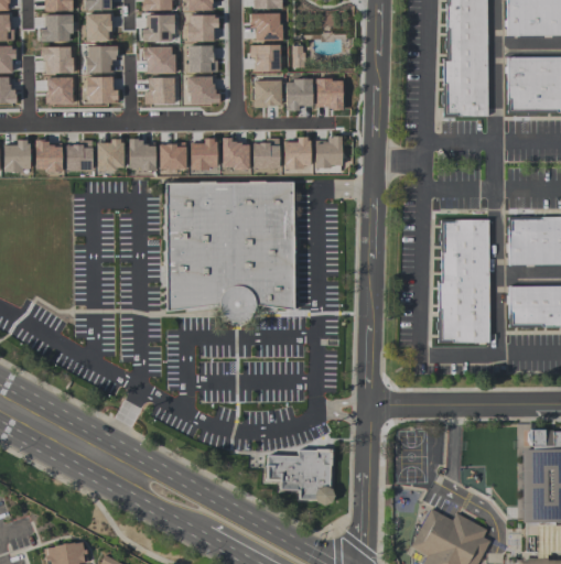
[(0,0),(10,0),(10,2),(8,2),(8,10),(0,10),(0,0)]
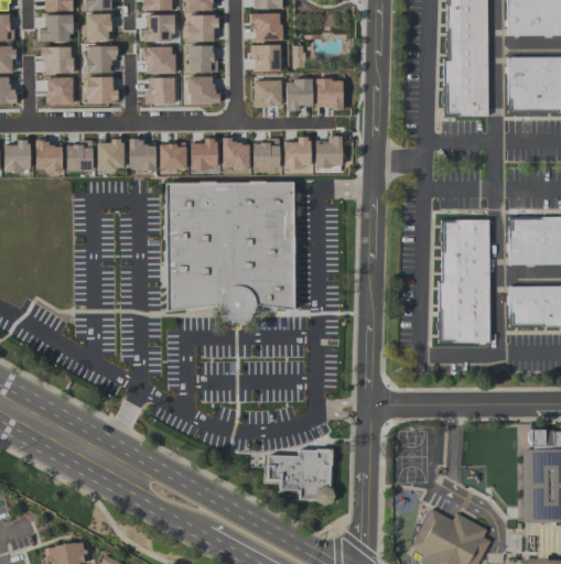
[(73,0),(73,10),(45,10),(45,0),(73,0)]
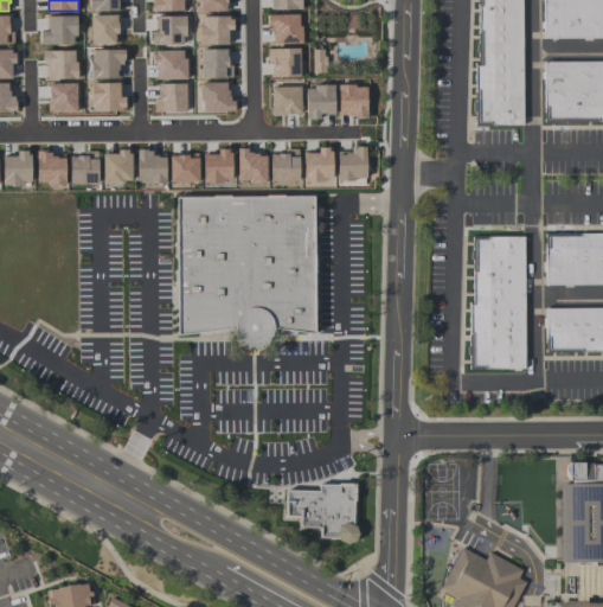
[(120,0),(120,10),(91,11),(91,0),(120,0)]
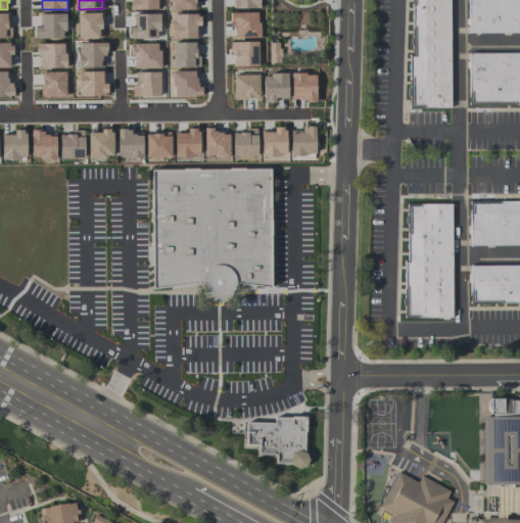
[(159,0),(159,9),(132,9),(132,0),(159,0)]
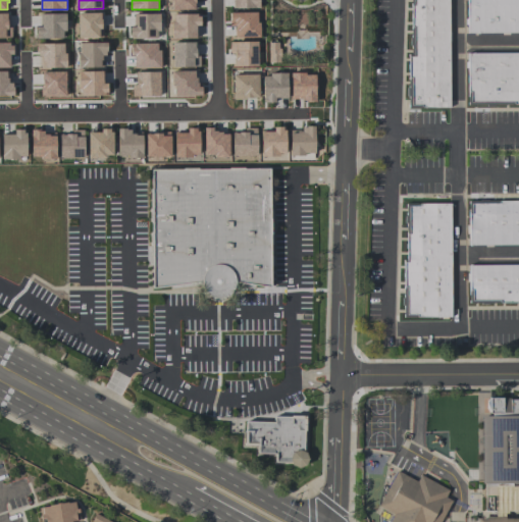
[(197,0),(197,3),(196,3),(196,9),(173,9),(173,0),(197,0)]
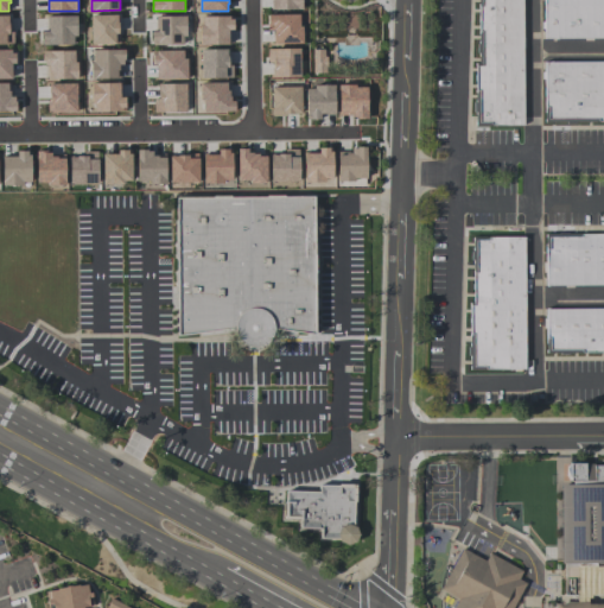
[(304,0),(304,11),(275,12),(275,0),(304,0)]
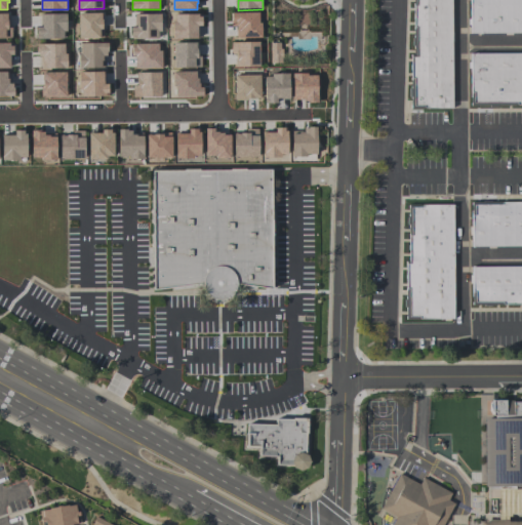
[(413,110),(413,96),(412,96),(412,89),(413,89),(413,54),(415,54),(415,45),(414,45),(414,39),(415,39),(415,0),(453,0),(454,110),(413,110)]
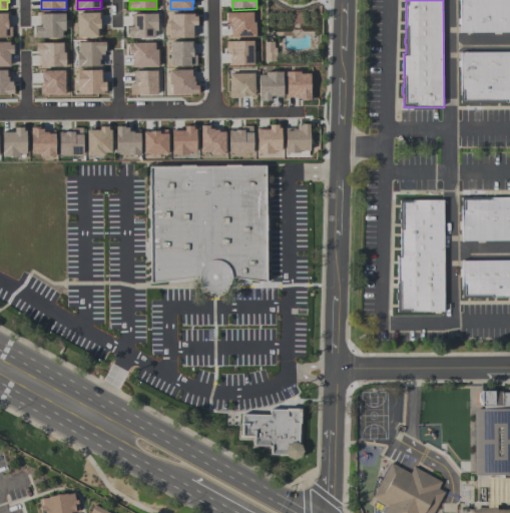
[(509,31),(462,32),(462,0),(509,0),(509,31)]
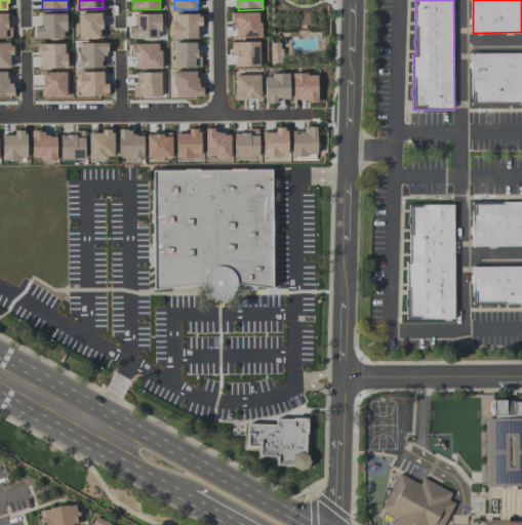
[(104,12),(104,18),(105,26),(106,25),(106,38),(80,38),(80,35),(76,35),(76,24),(80,23),(80,12),(104,12)]
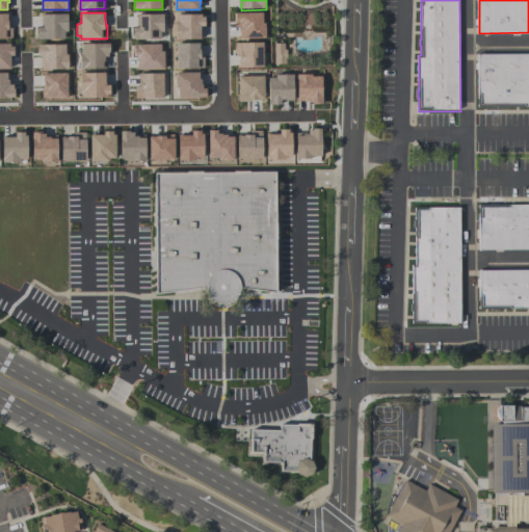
[(0,14),(8,14),(8,19),(9,19),(9,26),(15,26),(15,37),(0,37),(0,14)]
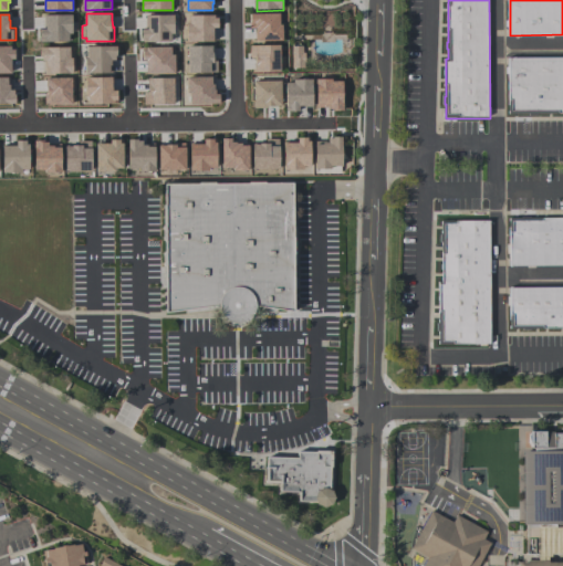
[(73,14),(73,33),(71,33),(71,41),(47,41),(45,38),(41,38),(41,29),(48,29),(47,14),(73,14)]
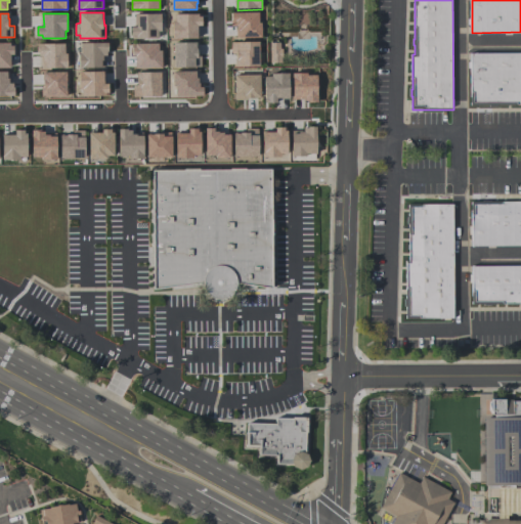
[(162,13),(163,31),(160,31),(160,38),(134,38),(134,36),(133,36),(132,27),(137,27),(137,13),(162,13)]
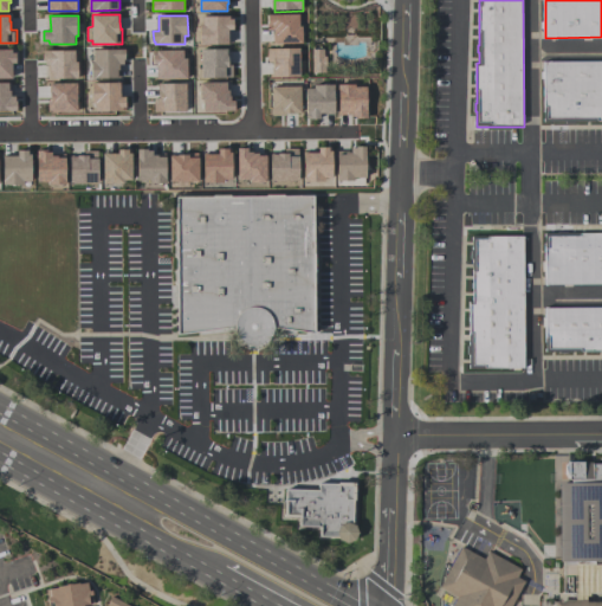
[(234,15),(234,28),(230,28),(230,44),(201,44),(201,24),(204,24),(204,15),(234,15)]
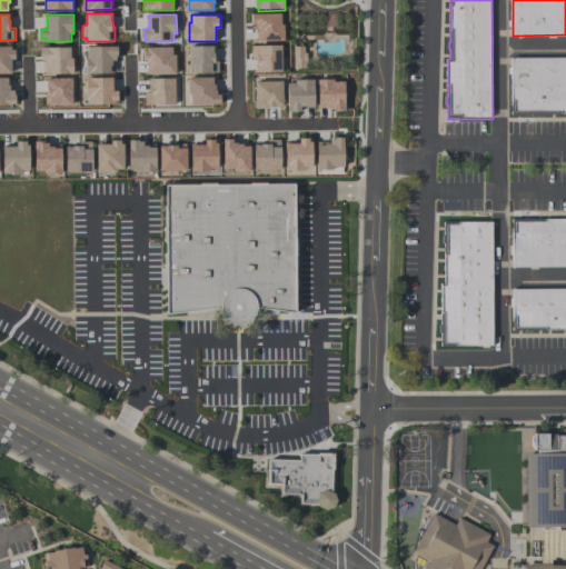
[(283,15),(283,26),(286,26),(286,42),(258,42),(258,29),(254,29),(254,25),(252,25),(252,16),(283,15)]
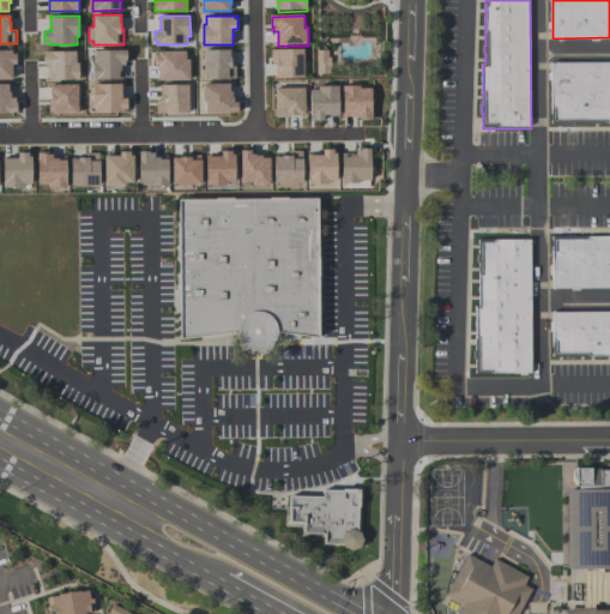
[(0,49),(17,49),(18,64),(13,64),(14,78),(0,78),(0,49)]
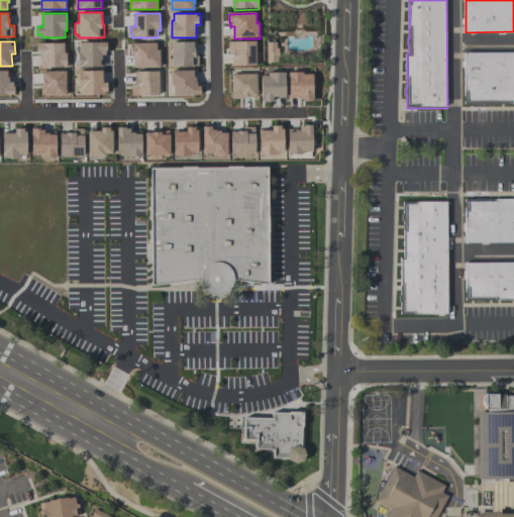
[(108,41),(108,49),(106,49),(107,55),(104,55),(104,66),(79,67),(79,52),(81,52),(81,42),(108,41)]
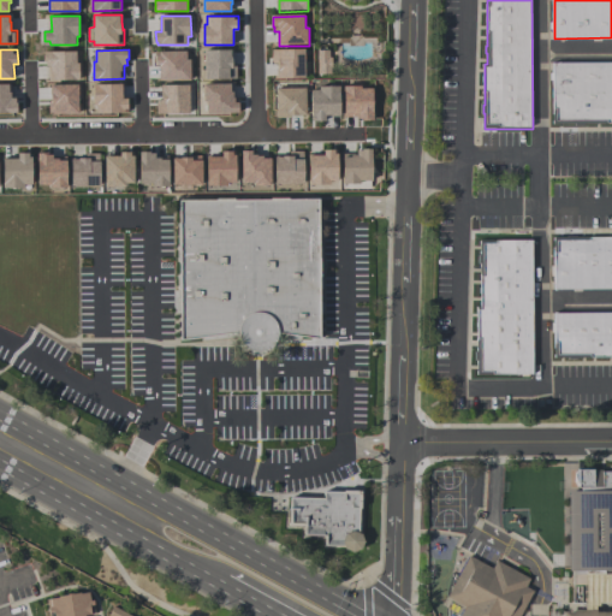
[(232,49),(232,57),(233,57),(233,64),(238,64),(238,78),(206,78),(206,49),(232,49)]
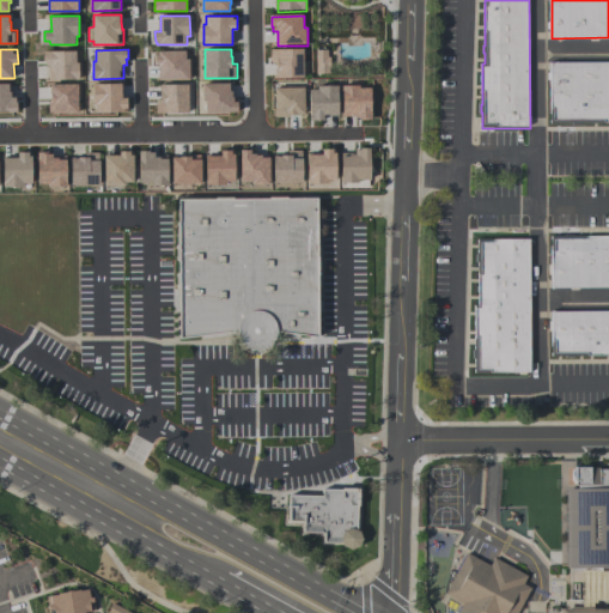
[(77,50),(78,62),(80,62),(80,79),(49,79),(49,66),(47,66),(47,60),(46,61),(46,50),(77,50)]
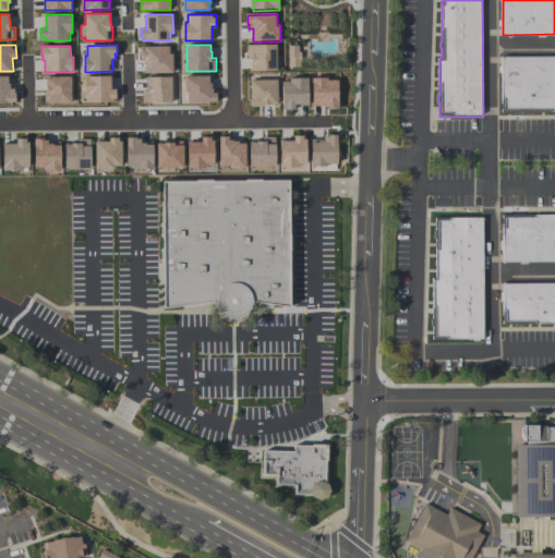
[(170,46),(170,53),(173,53),(173,72),(146,72),(145,59),(142,59),(142,46),(170,46)]
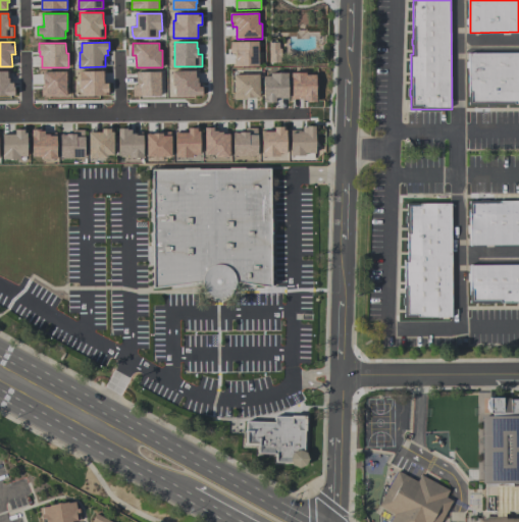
[(260,43),(260,67),(237,67),(237,55),(232,55),(232,43),(260,43)]
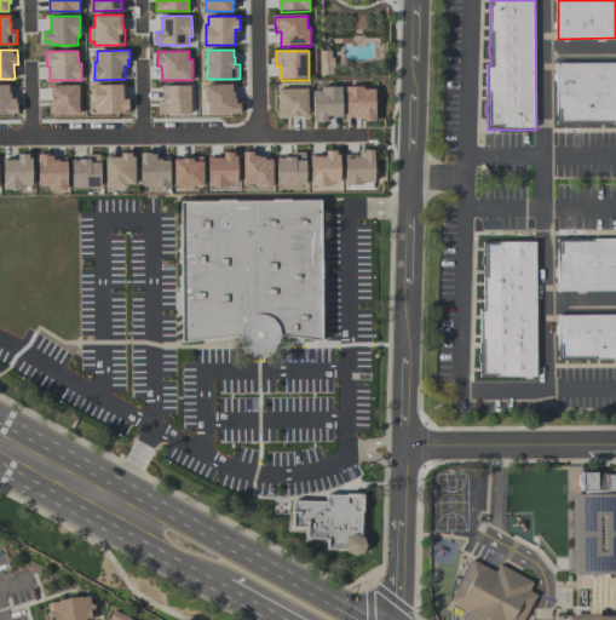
[(322,52),(334,52),(334,58),(337,58),(337,69),(335,69),(335,75),(322,75),(322,52)]
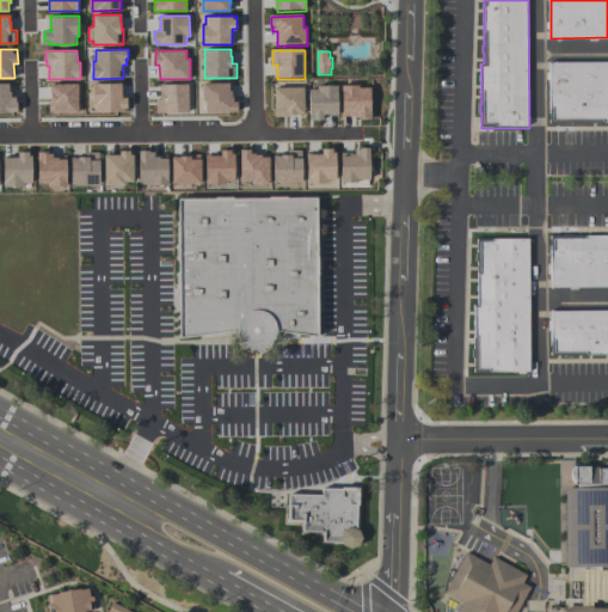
[(607,122),(551,122),(551,61),(607,61),(607,122)]
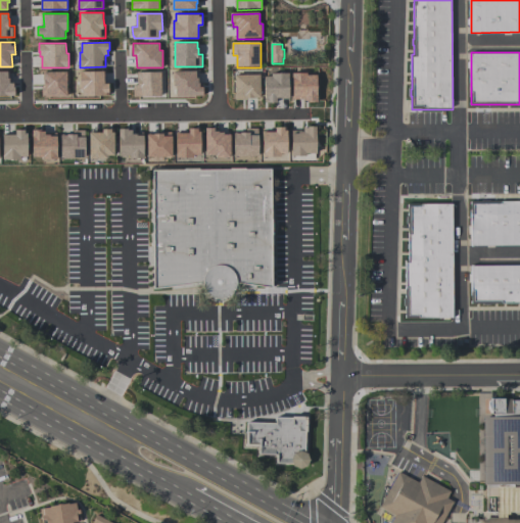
[(0,70),(8,70),(8,78),(10,78),(10,83),(14,82),(14,87),(15,87),(15,95),(0,95),(0,70)]
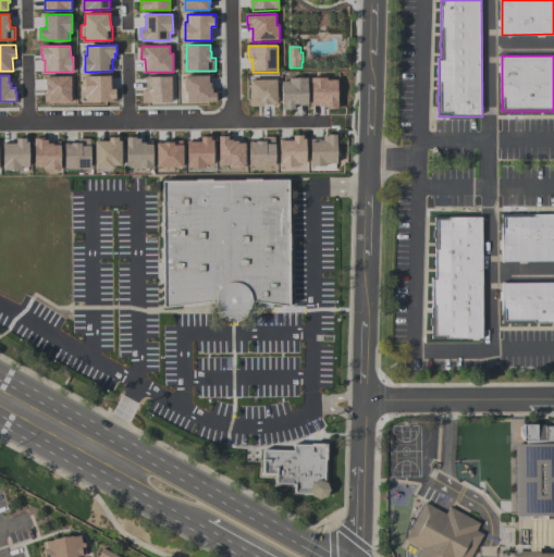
[(72,75),(73,102),(46,102),(46,90),(47,90),(47,82),(48,82),(48,76),(72,75)]
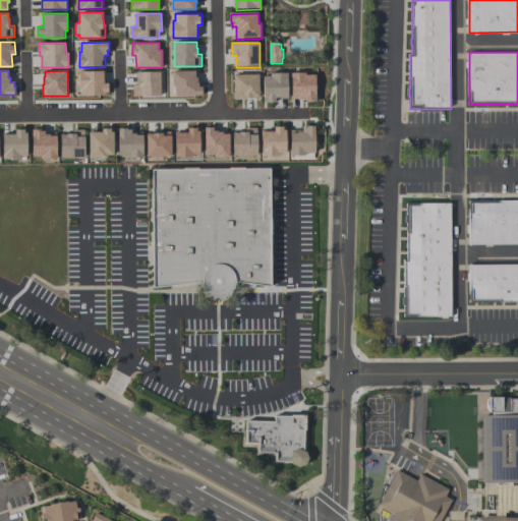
[(104,70),(105,82),(109,82),(110,95),(82,95),(82,89),(80,89),(79,70),(104,70)]
